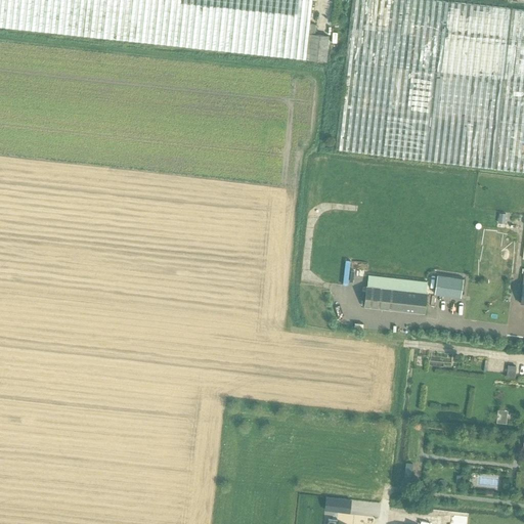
[(0,0),(0,27),(306,59),(308,34),(309,30),(311,0),(0,0)]
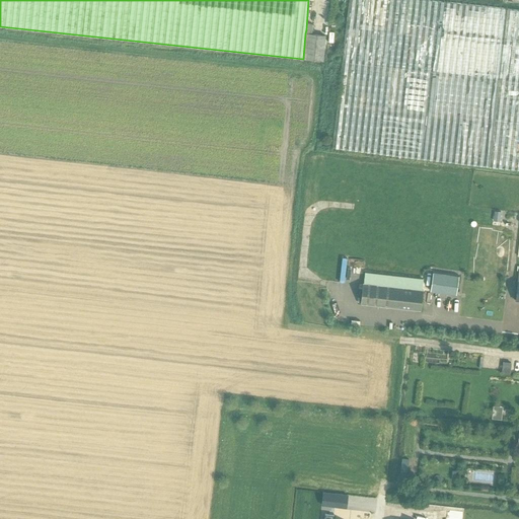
[(349,0),(332,149),(518,170),(518,10),(424,0),(349,0)]
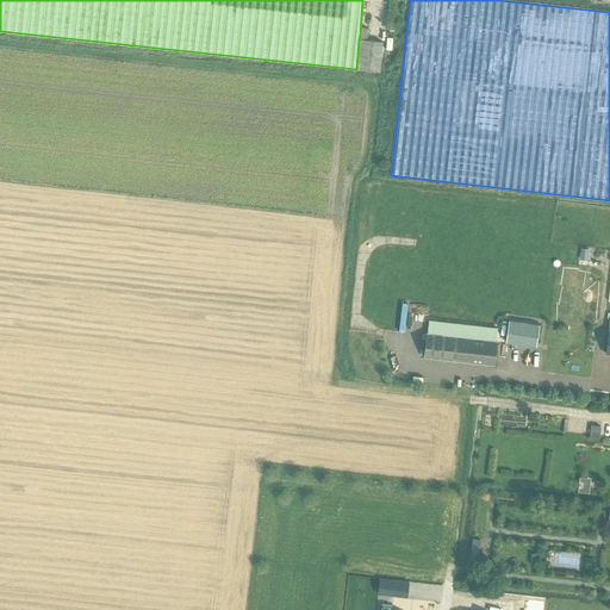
[(359,39),(356,69),(379,72),(381,42),(362,39),(359,39)]
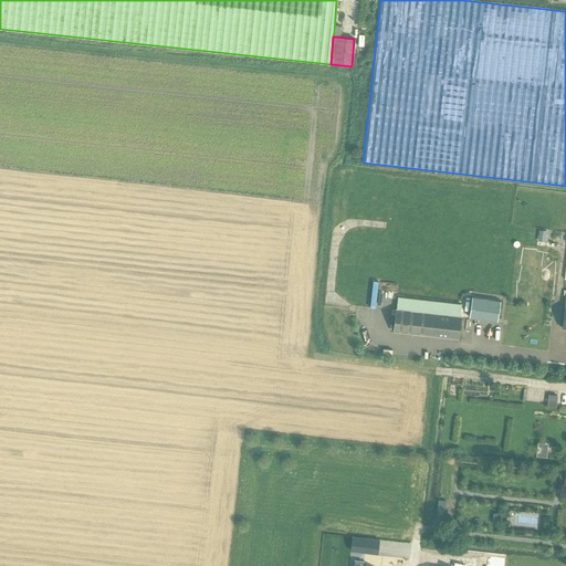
[(460,316),(461,304),(460,304),(397,297),(396,310),(395,310),(392,332),(459,338),(461,316),(460,316)]
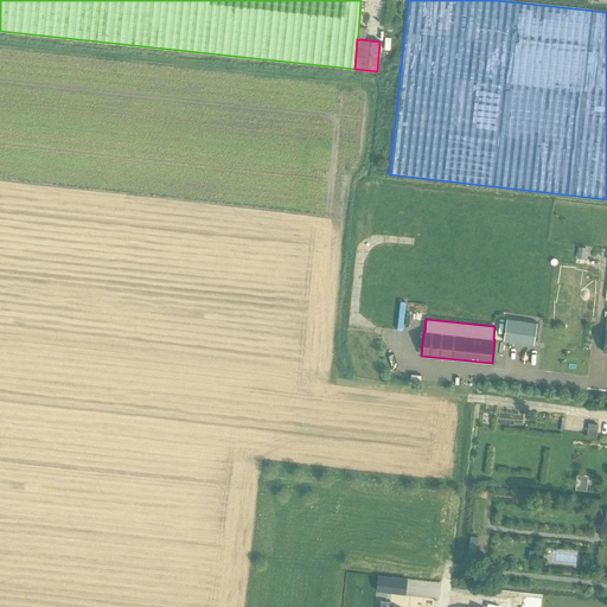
[(503,342),(532,346),(536,325),(505,320),(503,342)]
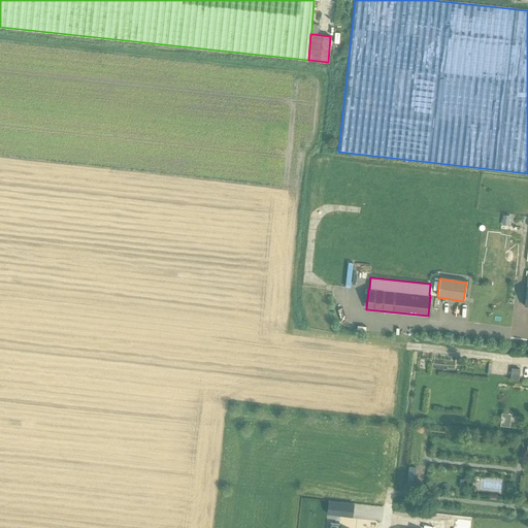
[(512,368),(510,380),(518,381),(520,369),(512,368)]
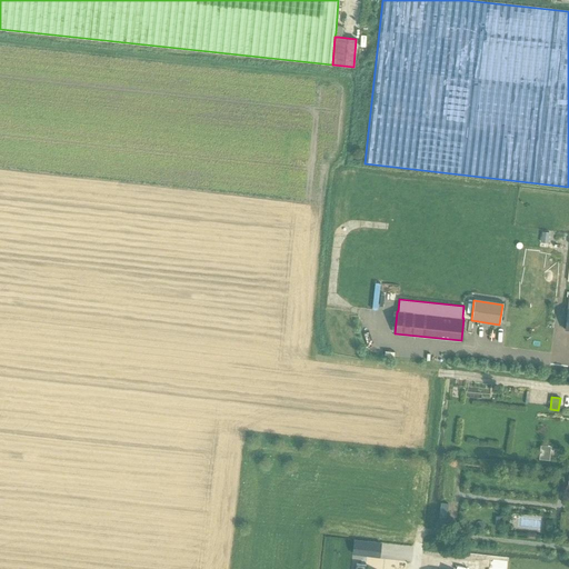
[(441,502),(438,527),(445,528),(448,503),(441,502)]
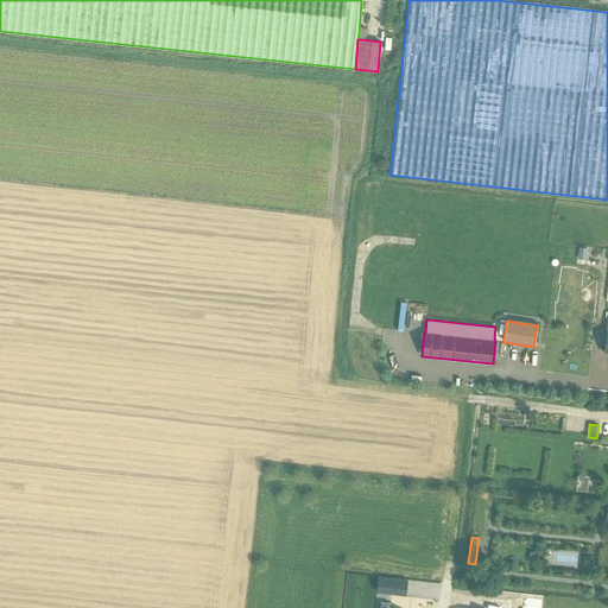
[(379,577),(377,591),(391,593),(393,578),(379,577)]
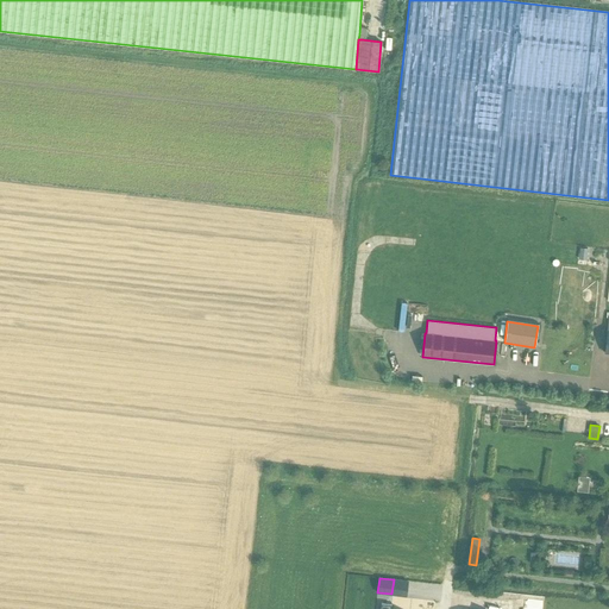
[(357,584),(355,606),(364,607),(366,585),(357,584)]
